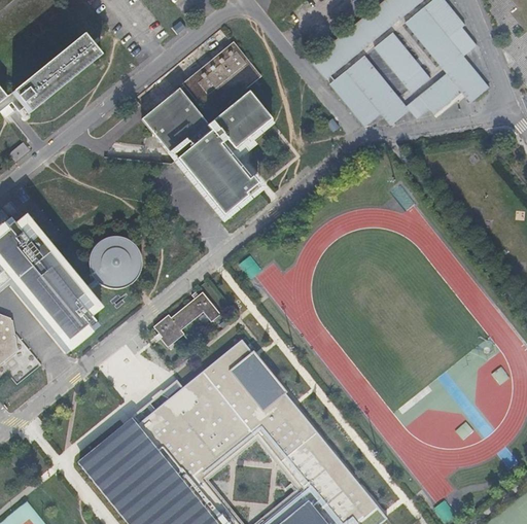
[(383,0),(313,59),(327,76),(331,73),(336,78),(331,81),(366,124),(382,110),(392,123),(411,107),(419,116),(431,106),(436,111),(451,99),(447,93),(459,83),(472,100),(490,84),(464,54),(478,42),(463,25),(466,22),(448,0),(383,0)]
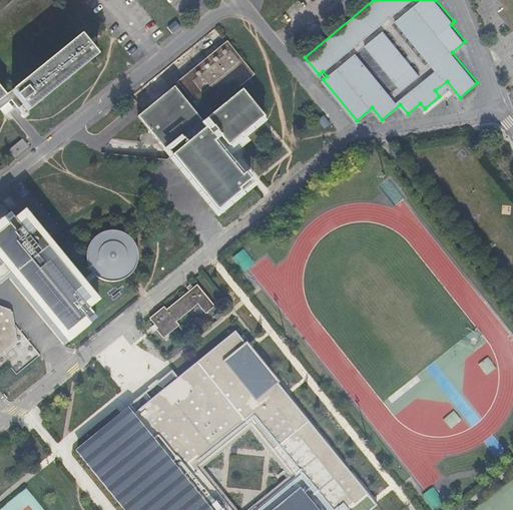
[(175,18),(167,24),(172,31),(180,24),(175,18)]
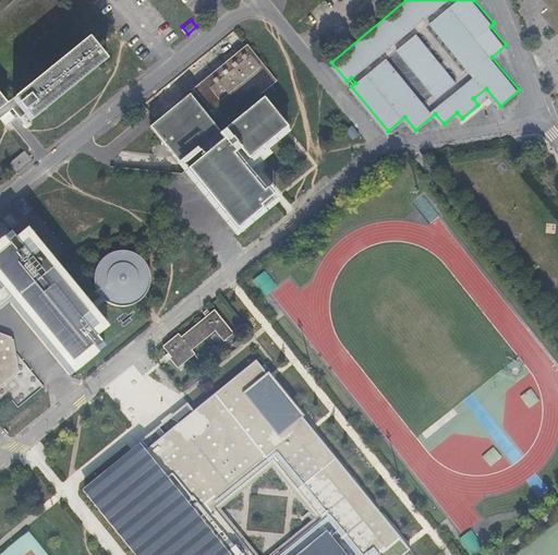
[(0,123),(1,122),(0,120),(0,116),(14,105),(22,115),(28,110),(34,117),(39,111),(39,110),(98,62),(99,63),(105,58),(104,57),(107,53),(89,33),(83,38),(83,39),(21,91),(20,89),(9,98),(4,93),(4,94),(0,88),(0,123)]
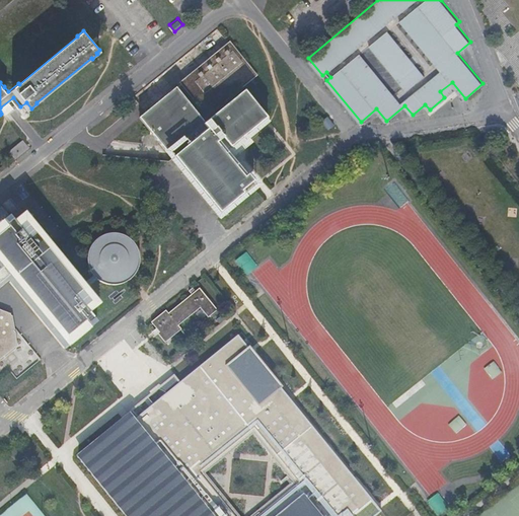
[(229,40),(179,80),(207,114),(256,73),(229,40)]
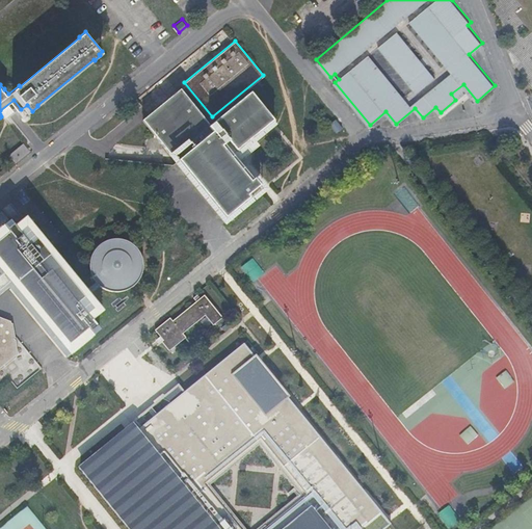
[(187,172),(224,217),(251,194),(249,192),(260,183),(234,151),(274,118),(251,90),(211,124),(181,87),(143,118),(169,150),(178,161),(180,159),(189,170),(187,172)]
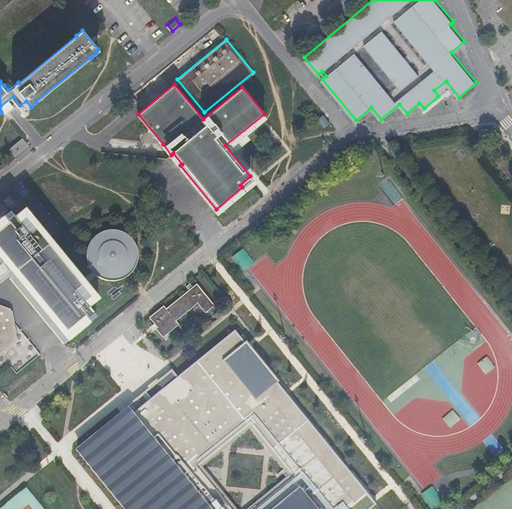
[(23,136),(9,146),(15,154),(29,144),(23,136)]
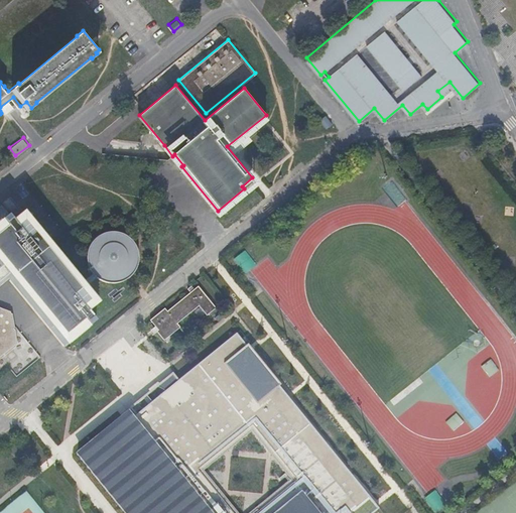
[(99,299),(87,284),(84,280),(35,222),(25,210),(15,218),(10,212),(0,220),(0,277),(11,268),(60,330),(59,330),(70,342),(98,317),(90,307),(99,299)]
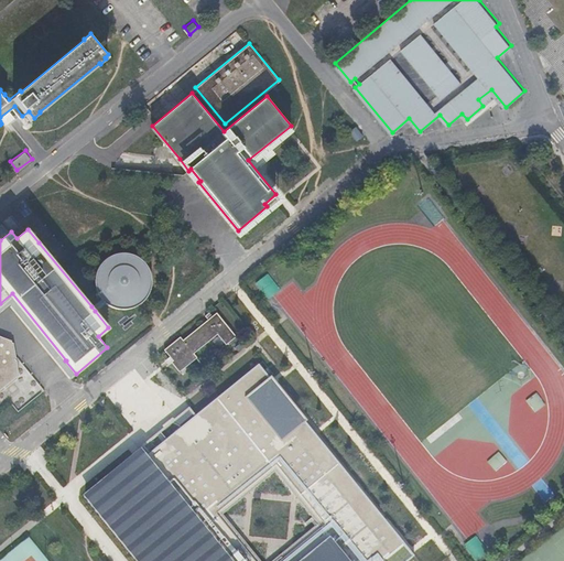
[(105,300),(107,302),(109,303),(110,304),(112,304),(114,305),(116,306),(118,306),(120,308),(121,308),(123,308),(126,308),(128,308),(130,308),(131,306),(133,306),(136,305),(137,304),(139,304),(140,303),(142,302),(143,301),(145,299),(147,298),(148,295),(149,294),(150,292),(151,291),(151,289),(152,287),(152,286),(153,283),(153,281),(153,279),(153,278),(153,276),(152,273),(152,271),(151,269),(151,268),(150,266),(149,265),(148,262),(147,261),(145,259),(143,258),(142,257),(141,256),(139,255),(137,254),(136,252),(133,252),(131,251),(129,251),(128,251),(126,250),(123,250),(121,251),(119,251),(118,251),(116,252),(114,252),(112,254),(110,255),(109,256),(107,257),(106,258),(104,259),(102,261),(101,262),(100,265),(99,266),(98,268),(98,269),(97,271),(97,273),(96,276),(96,278),(96,279),(96,281),(96,283),(97,286),(97,287),(98,289),(98,291),(99,292),(100,294),(101,297),(102,297),(105,300)]
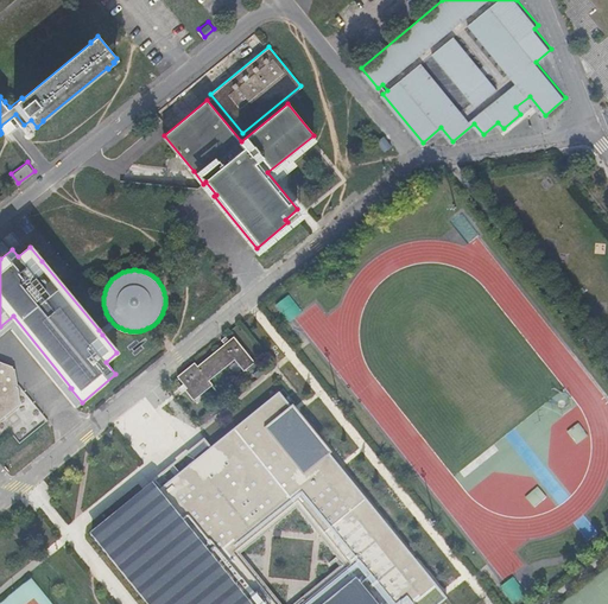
[(99,330),(102,335),(115,325),(113,323),(111,319),(99,330)]
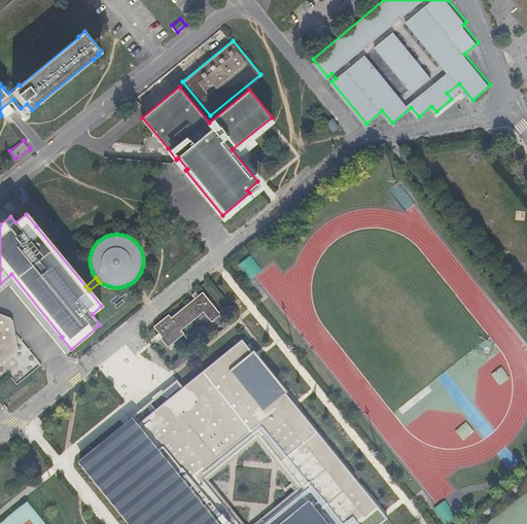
[(172,315),(170,312),(155,324),(163,334),(161,336),(168,345),(185,332),(182,327),(205,310),(212,319),(221,312),(204,290),(172,315)]
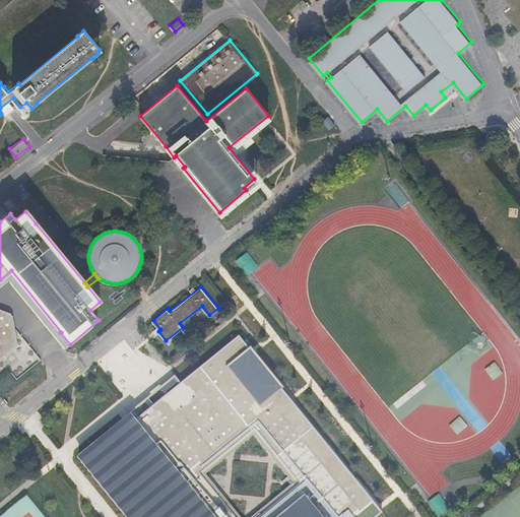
[(0,357),(6,354),(9,349),(11,347),(17,344),(15,327),(16,326),(14,323),(13,313),(0,308),(0,357)]
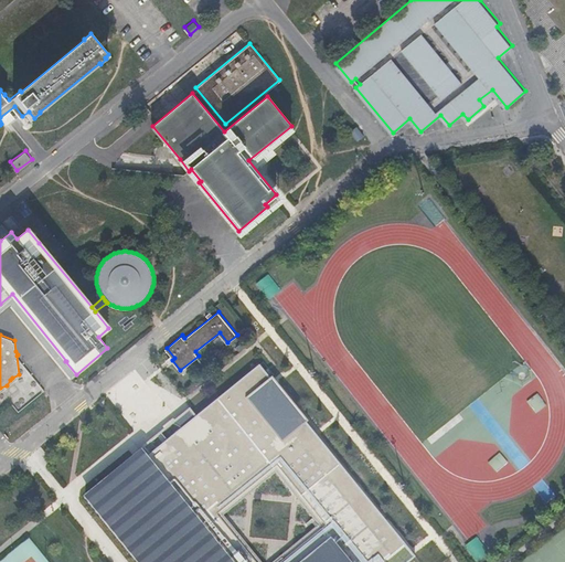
[(86,492),(141,561),(376,561),(403,540),(304,419),(306,416),(272,374),(269,377),(258,361),(171,433),(170,432),(145,453),(140,448),(134,454),(128,446),(106,464),(112,472),(86,492)]
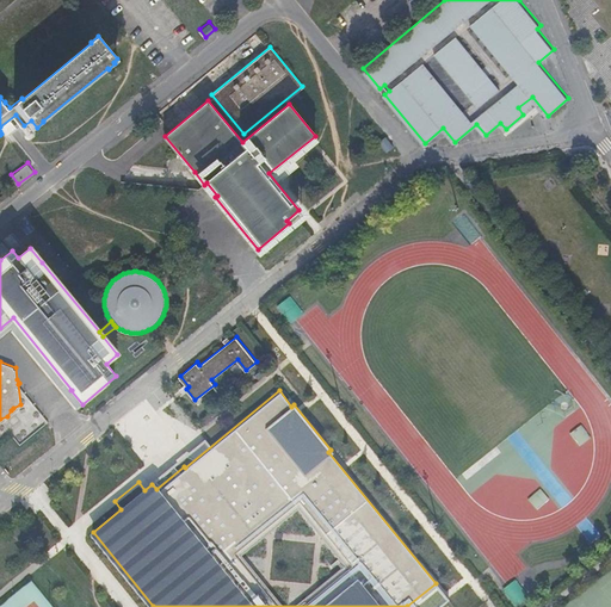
[(580,441),(590,434),(581,422),(572,429),(580,441)]
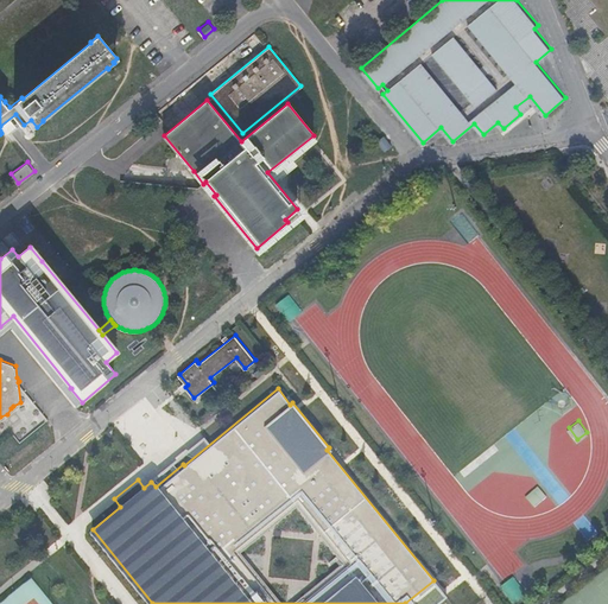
[(501,585),(511,596),(518,590),(508,579),(501,585)]
